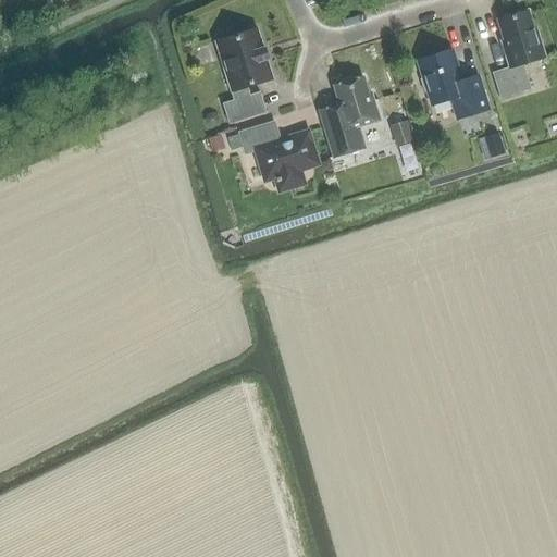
[(528,11),(497,21),(506,48),(503,49),(509,67),(492,73),(499,99),(531,89),(523,64),(544,58),(535,28),(533,29),(528,11)]
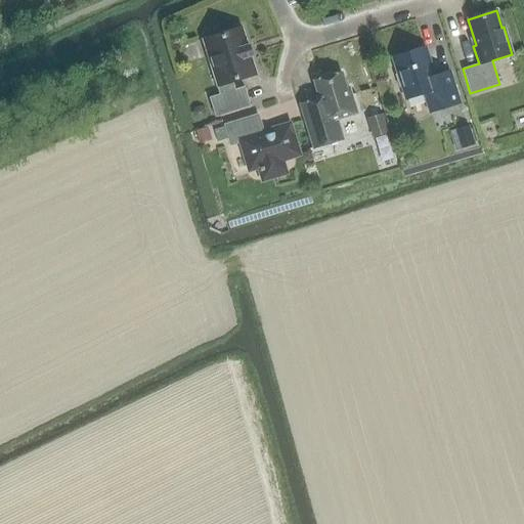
[(219,94),(209,97),(215,118),(250,106),(245,87),(234,90),(232,82),(256,75),(251,56),(252,55),(249,45),(247,45),(242,28),(221,34),(220,32),(217,30),(207,33),(206,37),(206,38),(202,40),(219,94)]
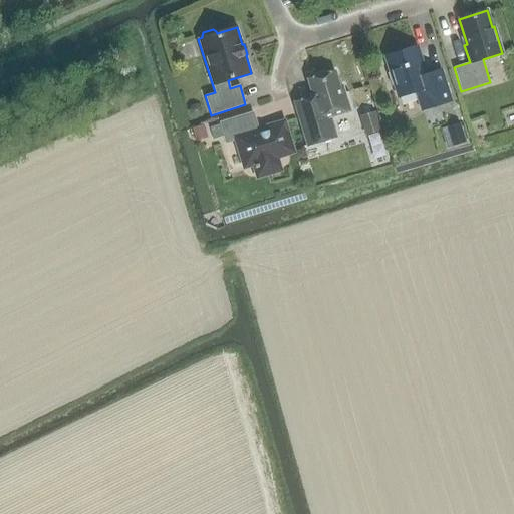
[(388,73),(392,85),(395,84),(399,97),(416,91),(422,110),(450,100),(441,70),(426,75),(416,46),(386,56),(391,72),(388,73)]
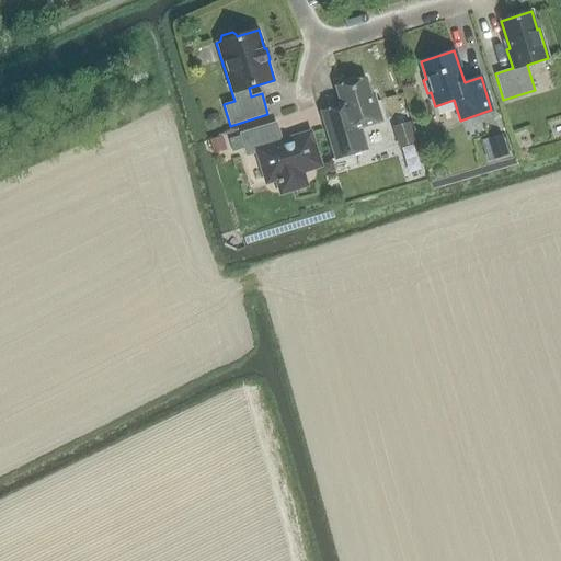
[(367,151),(361,128),(381,122),(374,94),(370,95),(365,78),(336,88),(342,106),(320,113),(335,161),(367,151)]
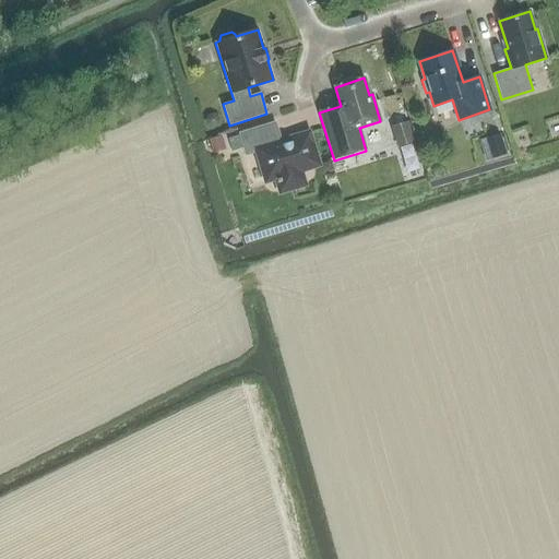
[(414,142),(407,121),(390,126),(396,146),(414,142)]
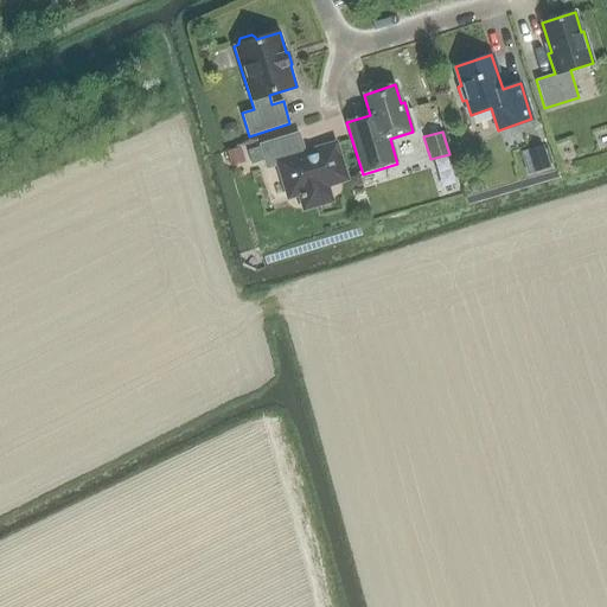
[(345,179),(334,145),(305,154),(298,134),(261,146),(268,167),(279,164),(289,197),(300,193),(305,208),(330,200),(325,185),(345,179)]
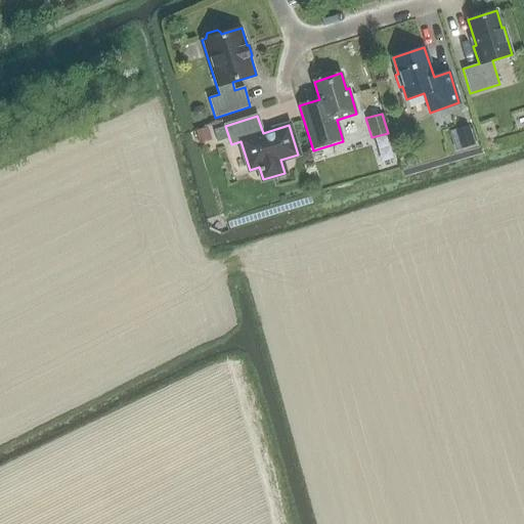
[(475,144),(468,124),(448,131),(455,150),(475,144)]
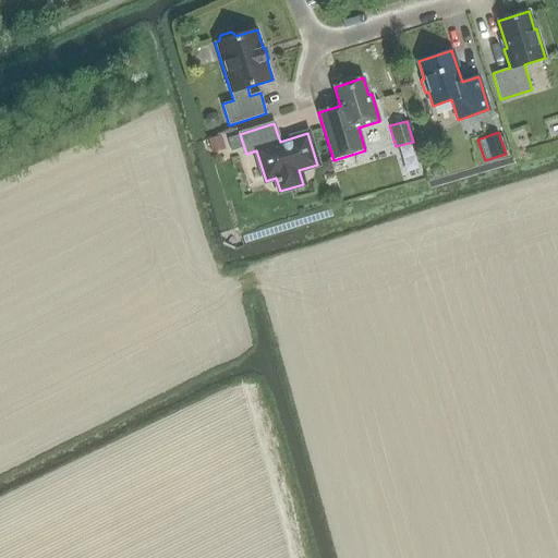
[(208,140),(213,154),(225,149),(220,135),(208,140)]
